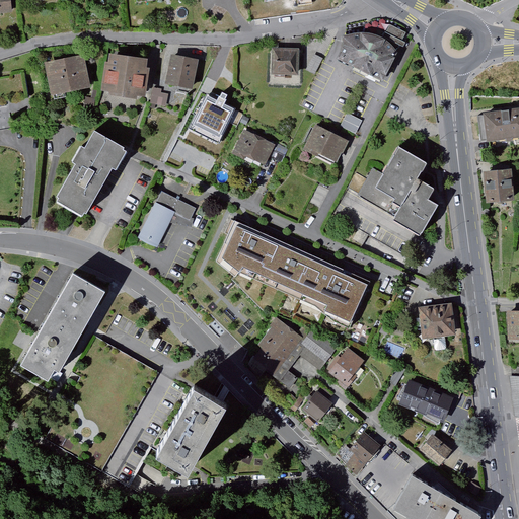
[(10,0),(0,0),(0,12),(12,12),(10,0)]
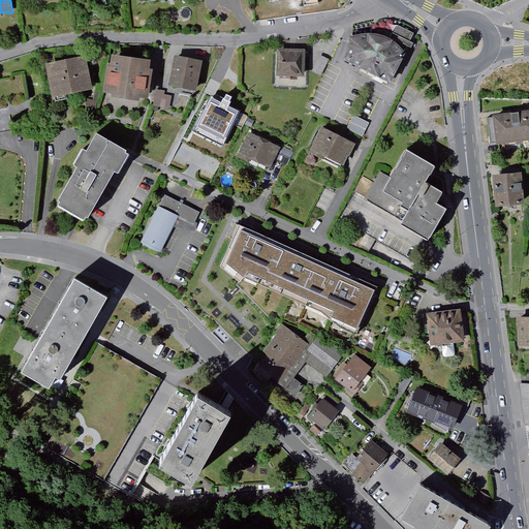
[(348,37),(348,49),(343,60),(386,83),(394,68),(398,70),(411,43),(408,41),(412,33),(396,25),(390,38),(379,33),(369,32),(358,33),(348,37)]
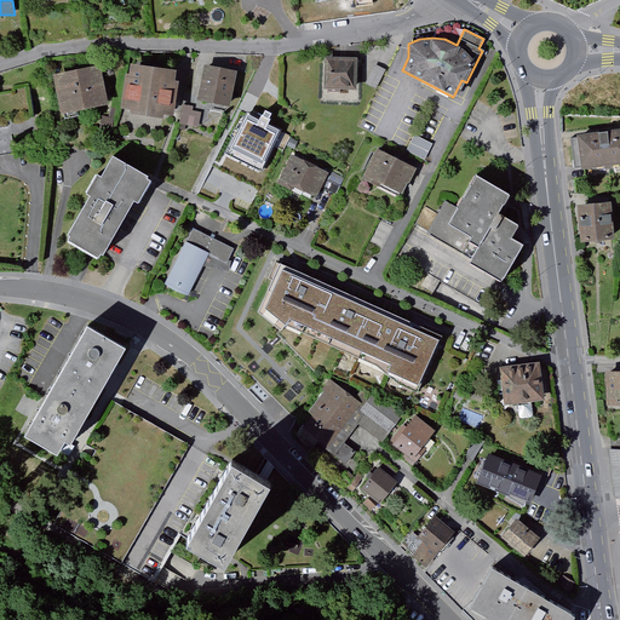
[(356,58),(323,57),(323,90),(356,90),(356,58)]
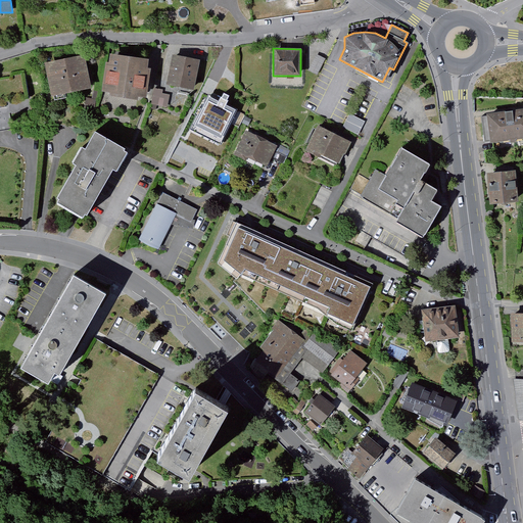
[(149,59),(110,54),(109,62),(106,62),(102,91),(110,93),(110,96),(137,100),(139,97),(147,97),(151,69),(148,68),(149,59)]
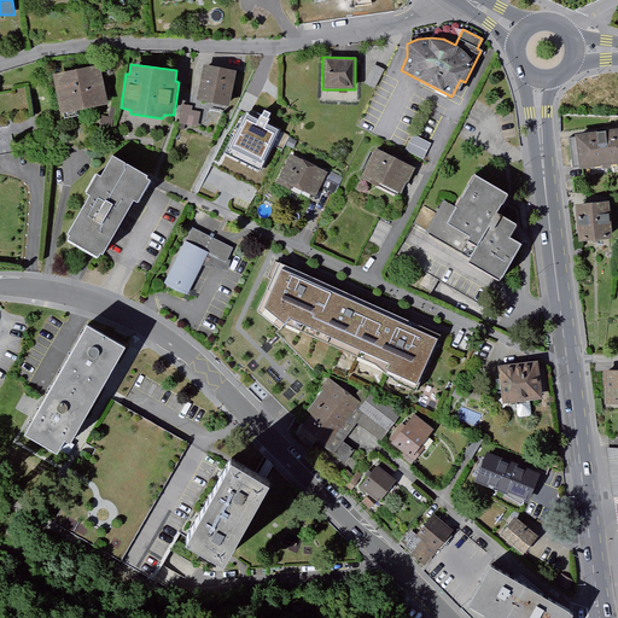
[(237,71),(204,64),(197,100),(228,106),(237,71)]
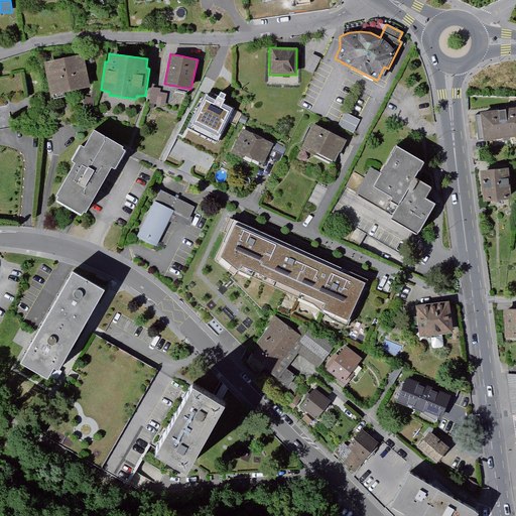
[(84,54),(44,61),(50,95),(91,87),(84,54)]
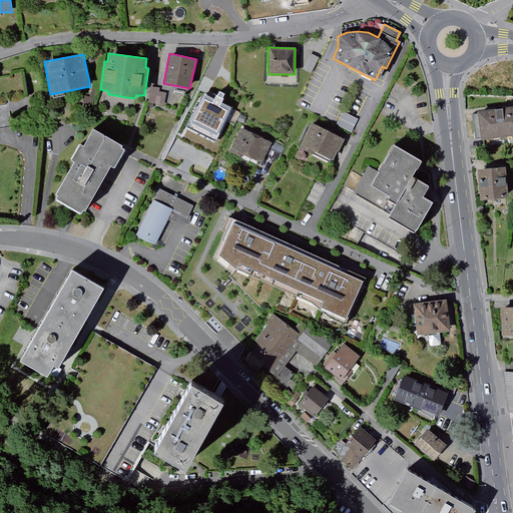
[(311,56),(303,71),(312,76),(318,64),(320,61),(311,56)]
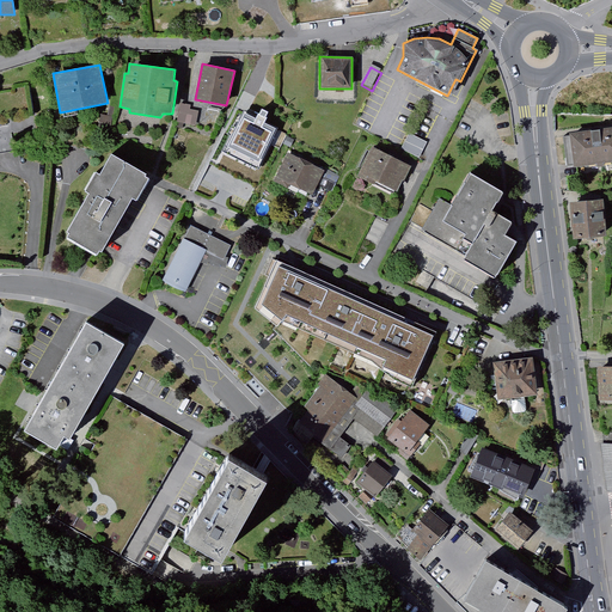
[(36,89),(0,92),(0,141),(11,140),(10,130),(41,127),(36,89)]
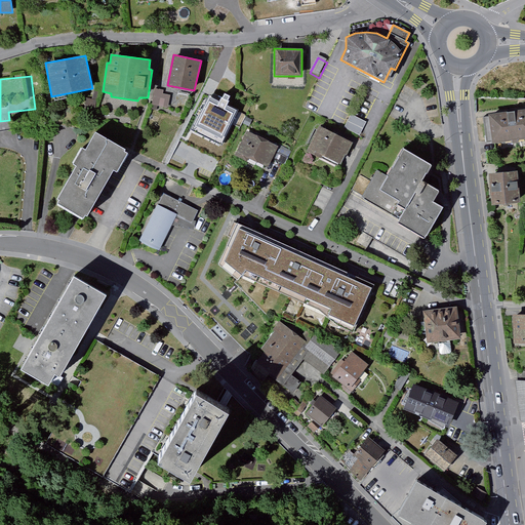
[(158,106),(167,108),(170,95),(163,94),(164,90),(155,88),(153,109),(157,110),(158,106)]
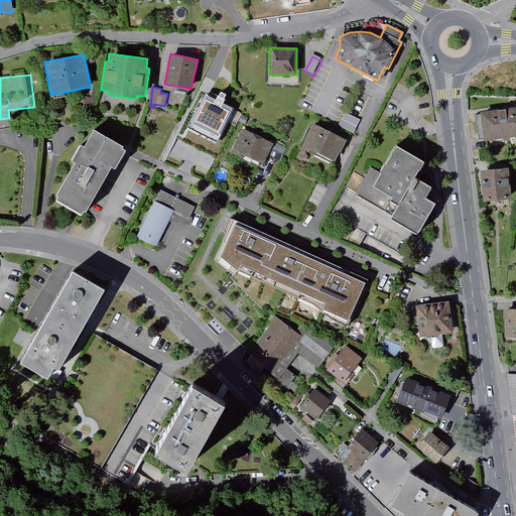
[(216,101),(206,95),(187,127),(219,141),(234,109),(223,104),(227,95),(221,92),(216,101)]
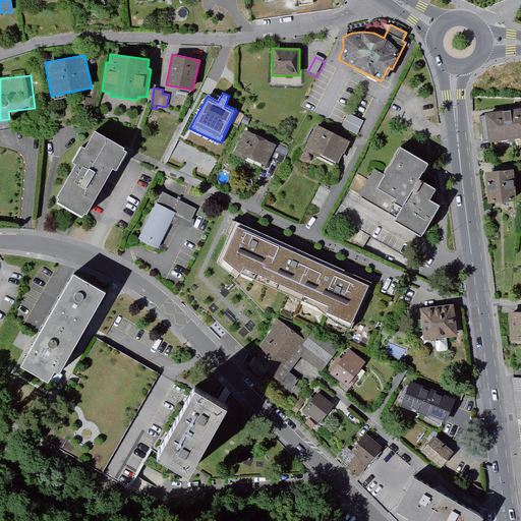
[(85,99),(83,113),(94,115),(96,101),(85,99)]
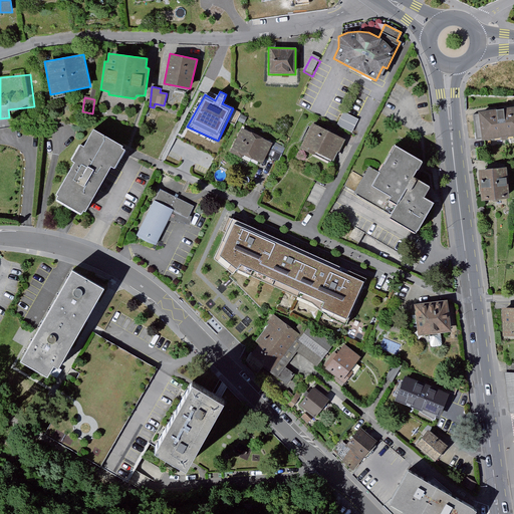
[(513,109),(479,113),(482,144),(513,141),(513,109)]
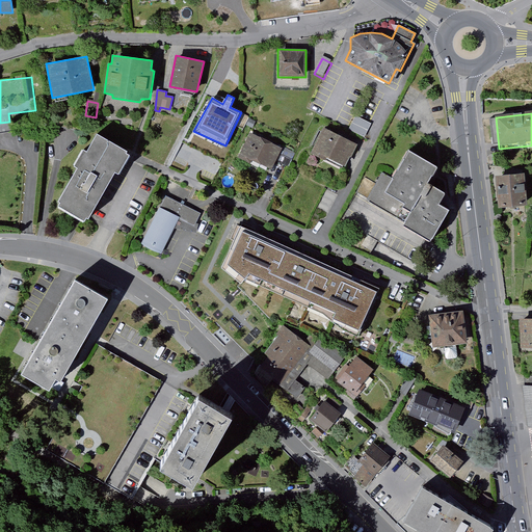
[(355,115),(348,130),(365,137),(372,124),(355,115)]
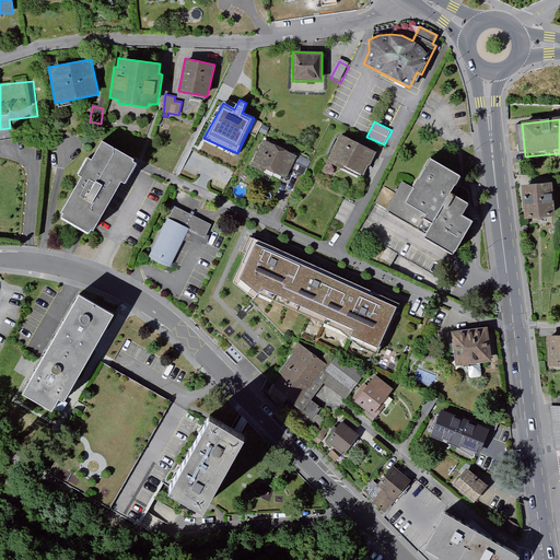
[(138,161),(101,141),(89,162),(85,161),(74,181),(79,183),(59,220),(92,237),(119,185),(124,187),(138,161)]
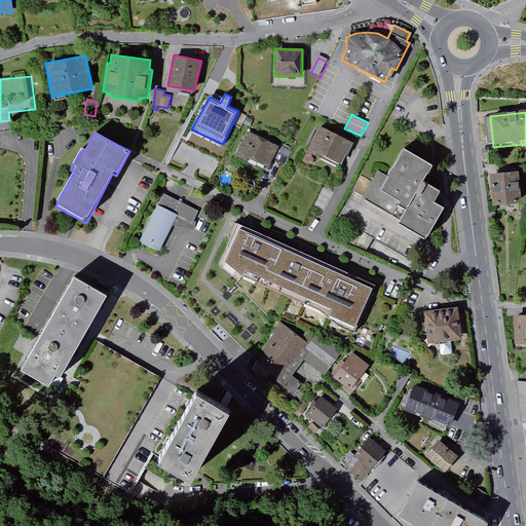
[(300,163),(254,142),(238,171),(287,193),(316,207),(345,149),(313,135),(300,163)]
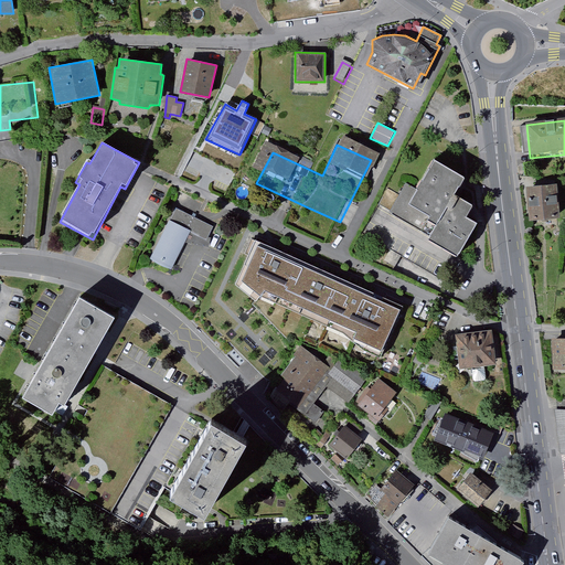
[(465,178),(434,159),(409,204),(430,216),(427,221),(436,226),(428,241),(457,257),(477,224),(466,217),(472,206),(455,195),(465,178)]
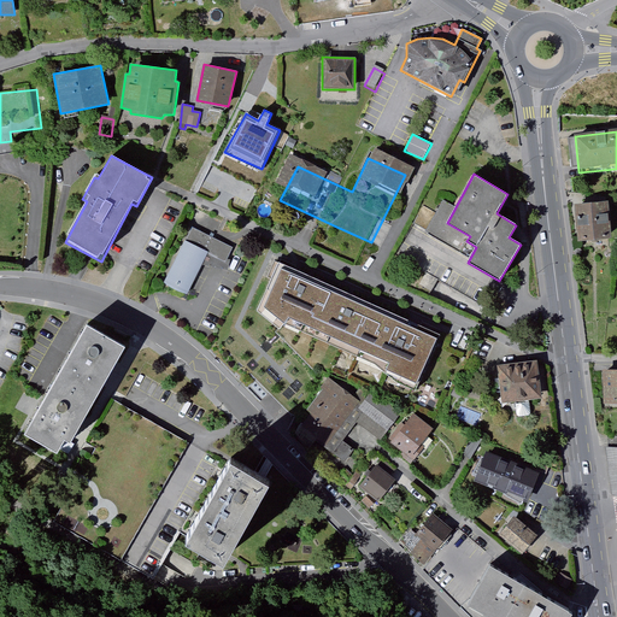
[(609,201),(577,205),(581,242),(612,239),(609,201)]
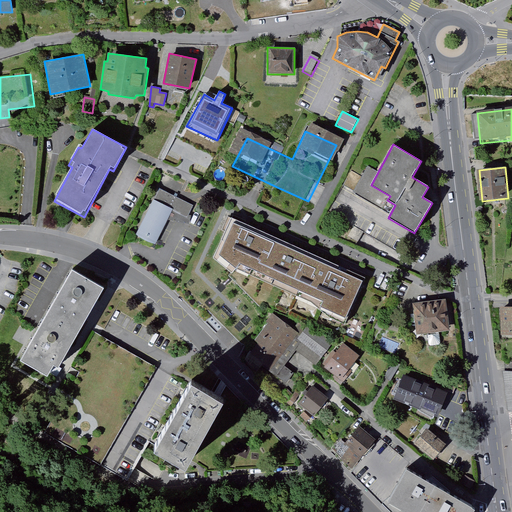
[(193,205),(159,188),(136,235),(155,245),(168,220),(189,224),(193,205)]
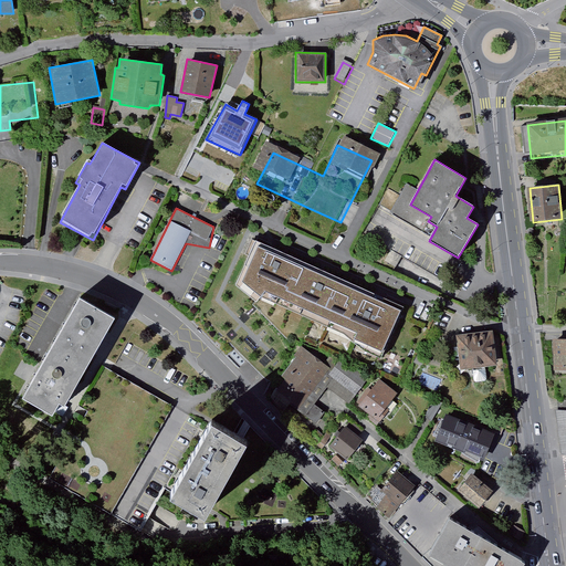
[(404,307),(252,239),(245,254),(250,255),(236,284),(257,302),(263,297),(345,334),(366,352),(380,357),(404,307)]
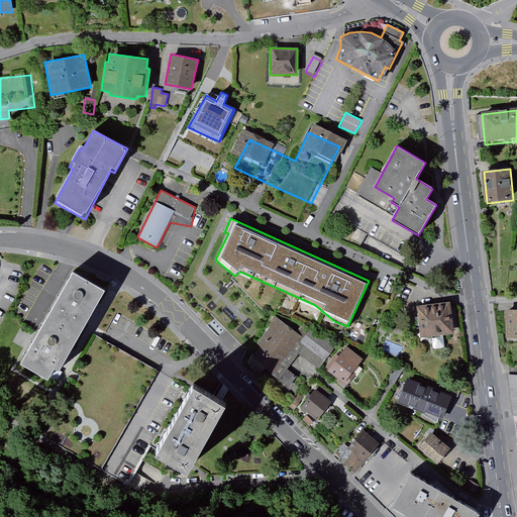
[(357,228),(351,238),(362,244),(368,233),(357,228)]
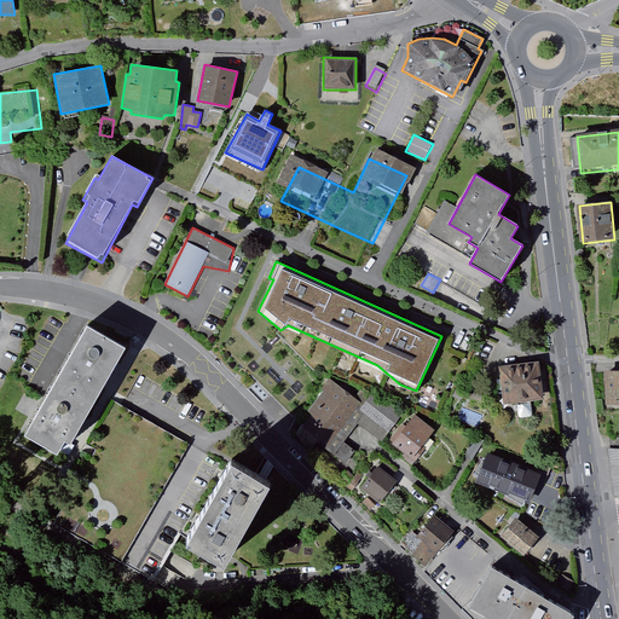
[(128,347),(87,324),(24,434),(65,457),(104,388),(128,347)]
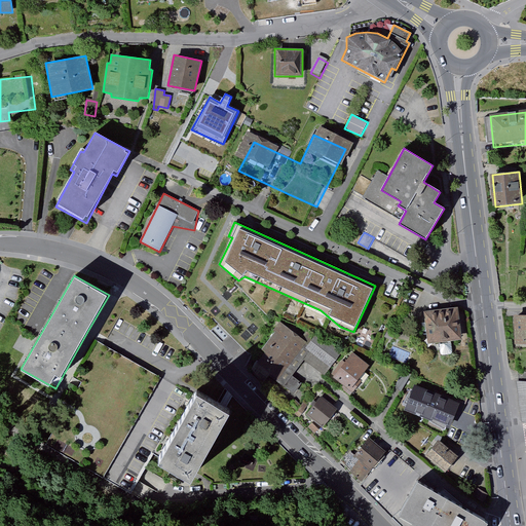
[(457,307),(423,311),(427,344),(461,340),(457,307)]
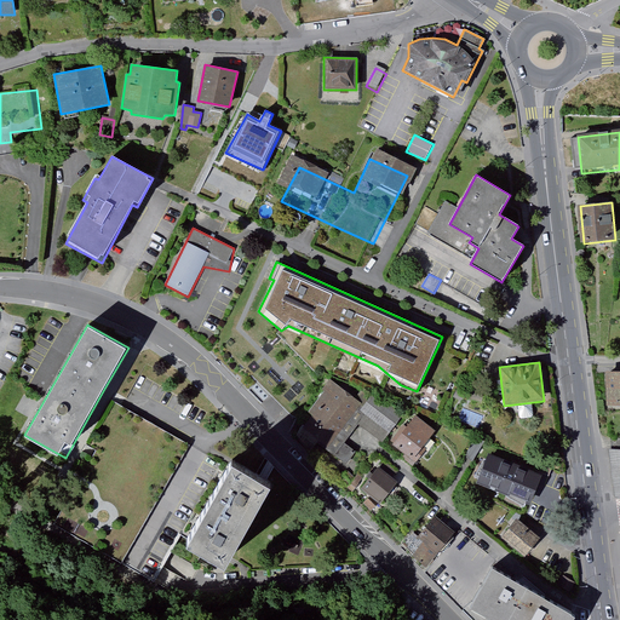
[(619,377),(609,377),(608,408),(619,408),(619,377)]
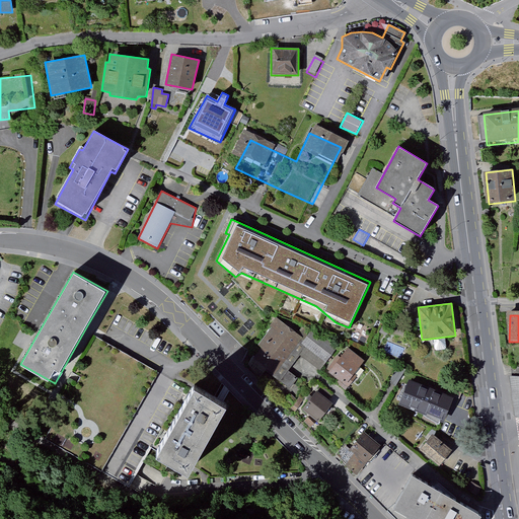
[(303,339),(279,317),(255,346),(260,349),(251,358),(290,390),(299,379),(288,369),(300,355),(318,370),(339,347),(325,336),(321,340),(310,330),(303,339)]
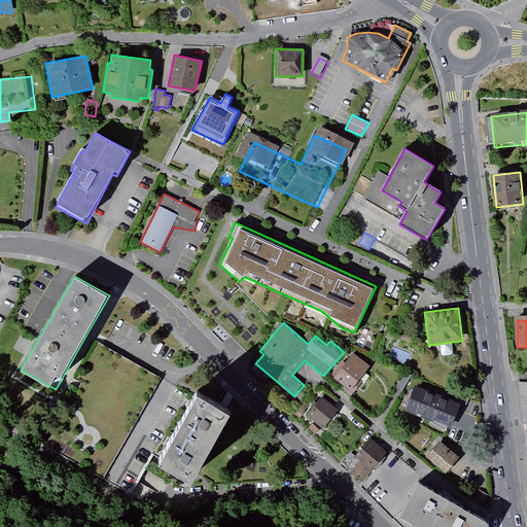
[(354,353),(335,376),(344,384),(341,388),(350,395),(369,375),(364,372),(370,366),(354,353)]
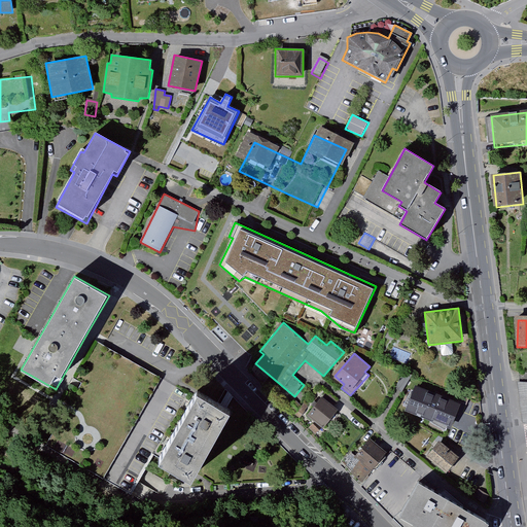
[(403,376),(394,391),(396,392),(401,395),(412,379),(403,376)]
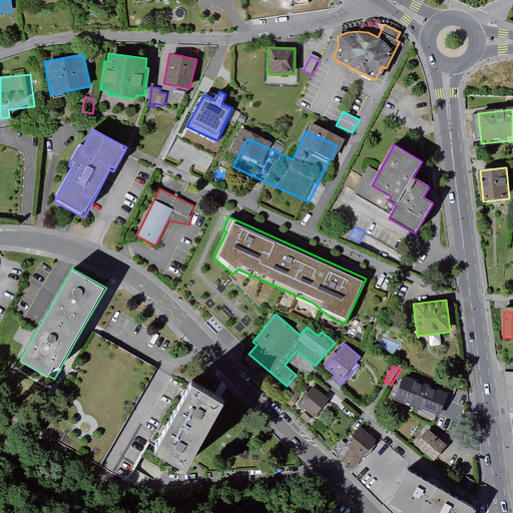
[(512,372),(504,372),(509,411),(512,412),(512,372)]
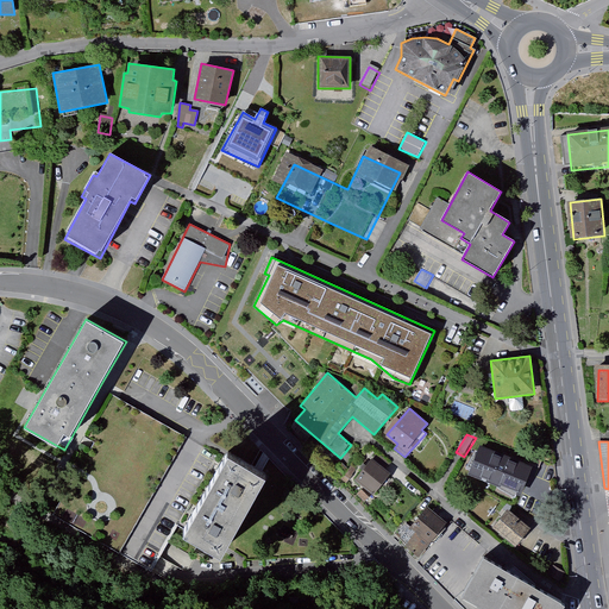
[(269,473),(227,451),(184,529),(225,552),(269,473)]
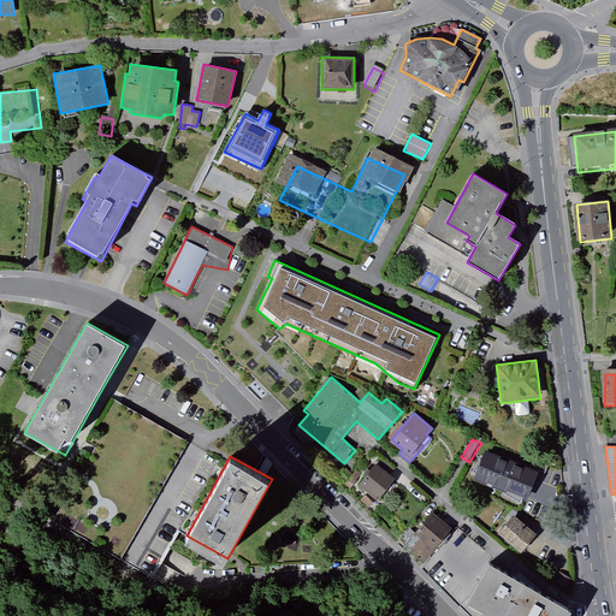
[(357,483),(379,501),(395,481),(388,477),(392,471),(378,458),(357,483)]
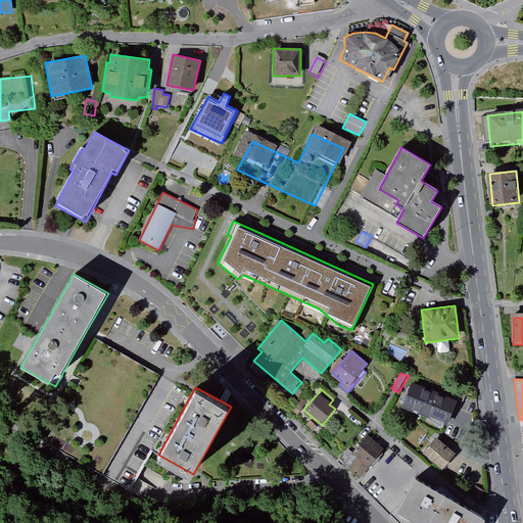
[(256,394),(265,401),(269,397),(260,390),(256,394)]
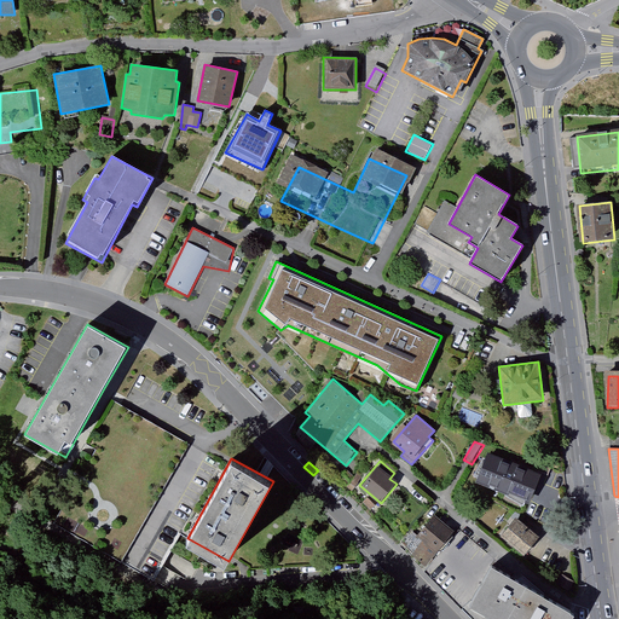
[(536,512),(549,479),(524,468),(510,499),(536,512)]
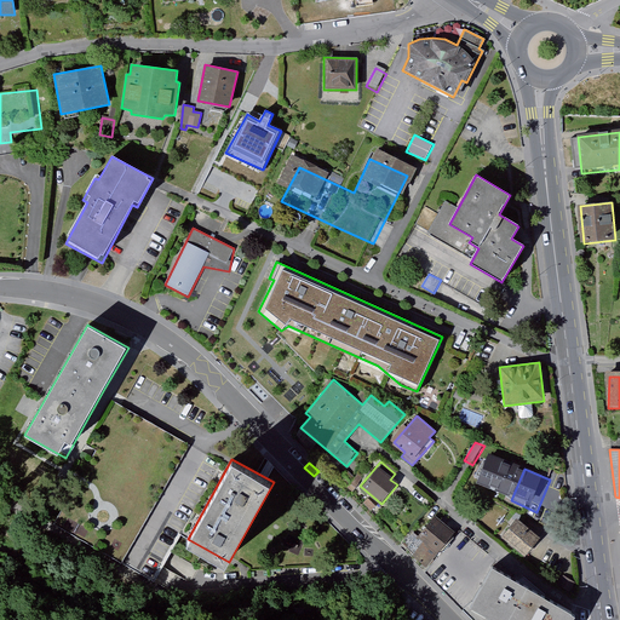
[(346,472),(339,480),(345,487),(354,478),(346,472)]
